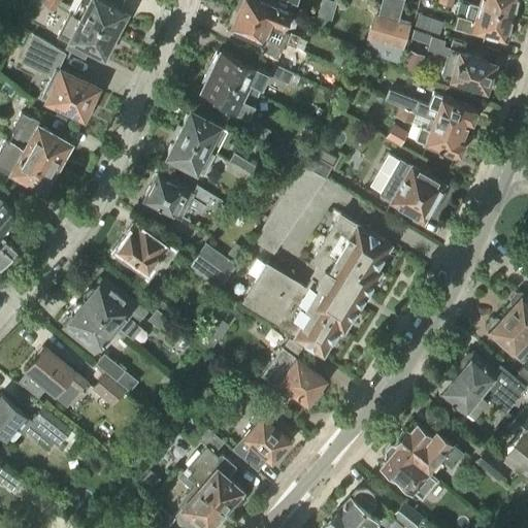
[(55,10),(59,3),(53,0),(42,0),(41,3),(55,10)]
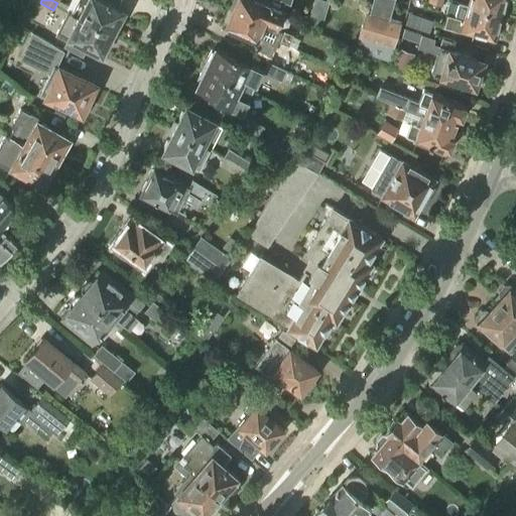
[(111,34),(123,10),(102,0),(77,0),(72,11),(68,9),(67,12),(68,12),(98,27),(111,34)]
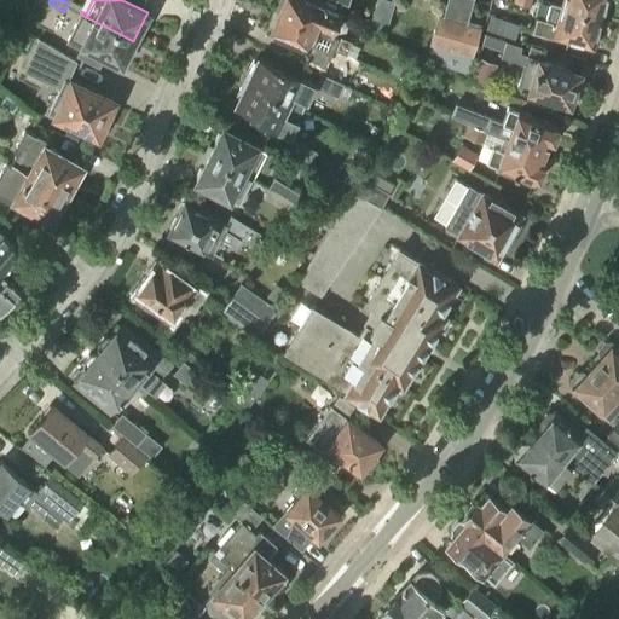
[(284,0),(279,13),(314,28),(333,36),(342,15),(339,13),(342,4),(348,6),(350,0),(325,0),(324,6),(313,1),(312,0),(284,0)]
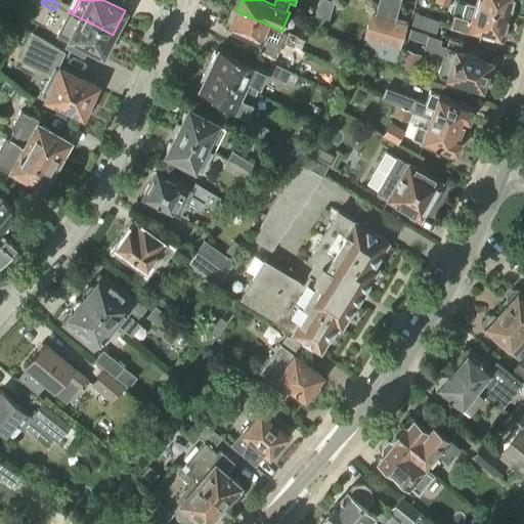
[(334,2),(328,0),(318,0),(312,24),(326,28),(334,2)]
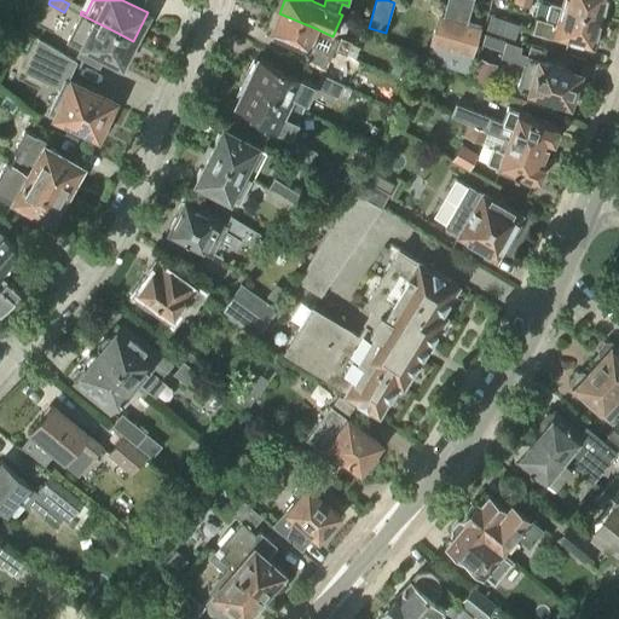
[(447,0),(444,17),(438,15),(429,44),(474,58),(482,25),(467,21),(472,0),(447,0)]
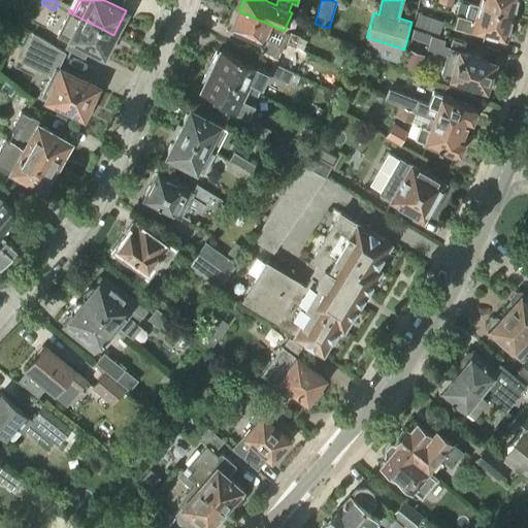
[(414,0),(410,0),(408,9),(416,11),(419,1),(414,0)]
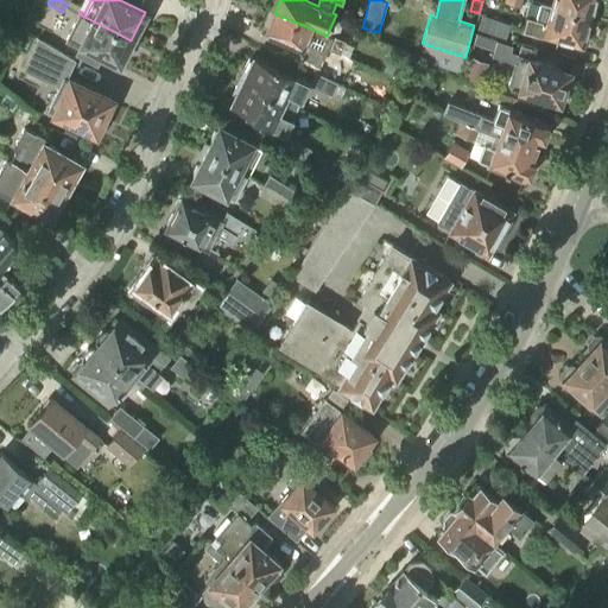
[(591,17),(595,0),(553,0),(552,6),(591,17)]
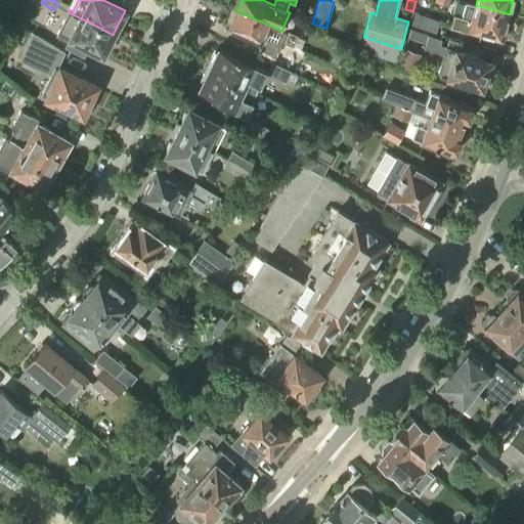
[(503,41),(510,14),(476,5),(472,20),(454,16),(451,29),(481,37),(482,35),(503,41)]
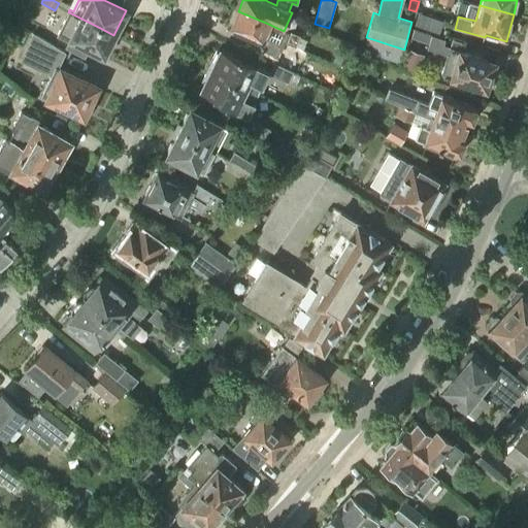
[(249,41),(250,39),(270,48),(275,38),(267,34),(270,25),(268,24),(238,11),(230,31),(238,34),(237,36),(249,41)]
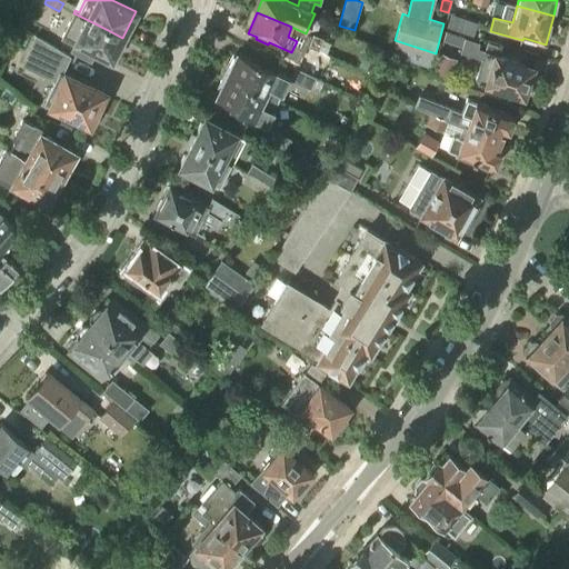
[(122,38),(108,30),(75,13),(61,39),(75,46),(71,52),(90,62),(95,56),(109,63),(122,38)]
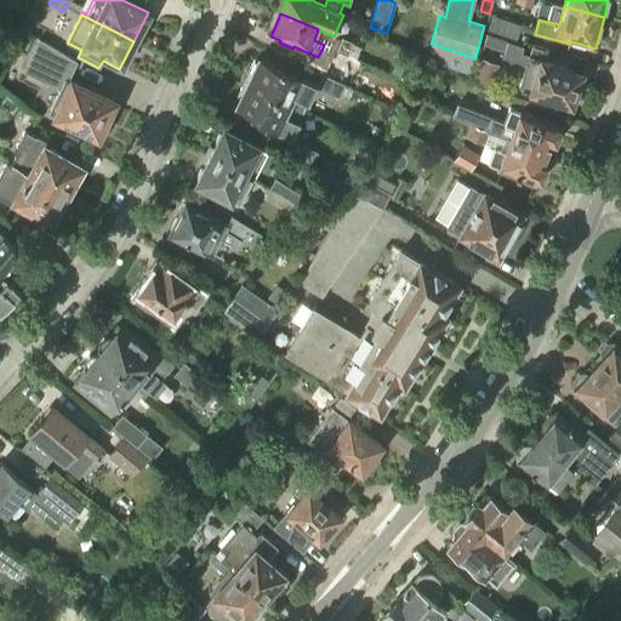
[(516,41),(520,26),(491,16),(486,32),(516,41)]
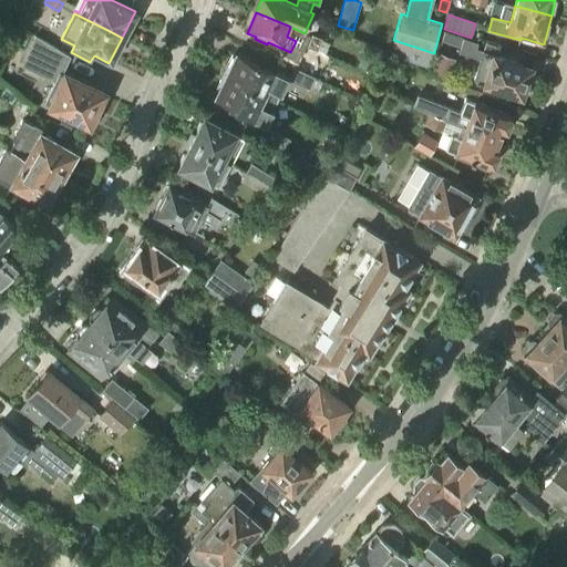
[(326,52),(329,43),(321,41),(308,34),(299,55),(321,65),(327,53),(326,52)]
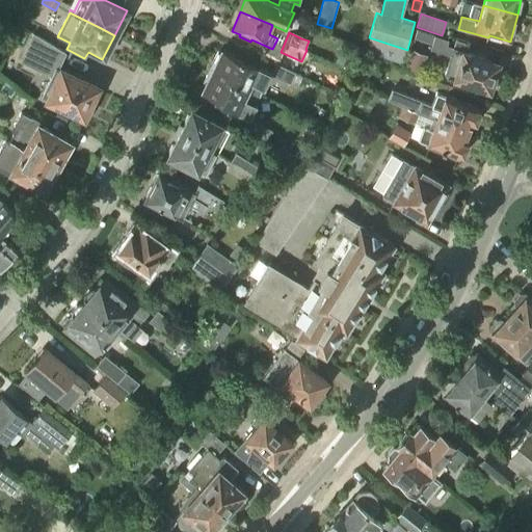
[(20,61),(34,68),(43,72),(42,72),(52,76),(48,83),(54,86),(48,100),(42,97),(47,100),(47,101),(83,117),(83,115),(87,114),(90,107),(89,104),(97,87),(61,71),(60,71),(57,69),(64,52),(33,33),(20,61)]
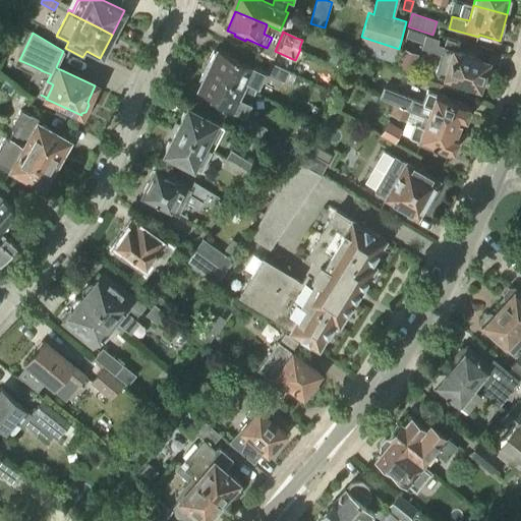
[(480,88),(488,62),(437,46),(439,41),(426,37),(422,49),(442,55),(436,74),(480,88)]
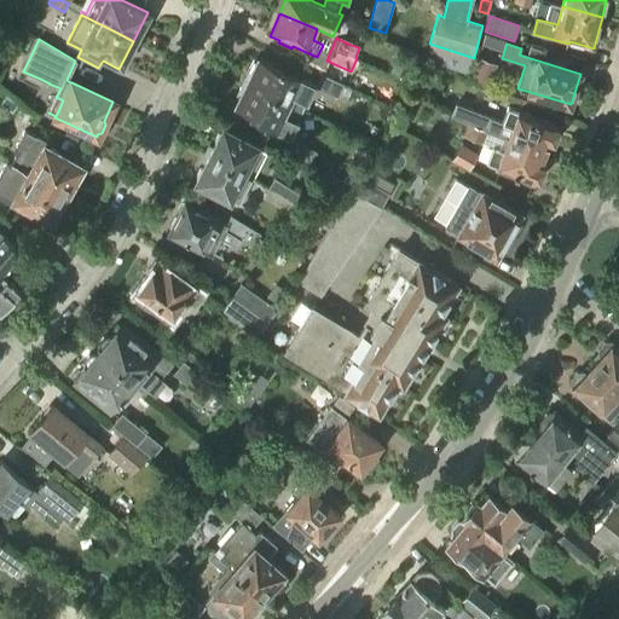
[(276,67),(259,58),(247,85),(287,104),(302,111),(314,85),(283,69),(276,65),(276,67)]
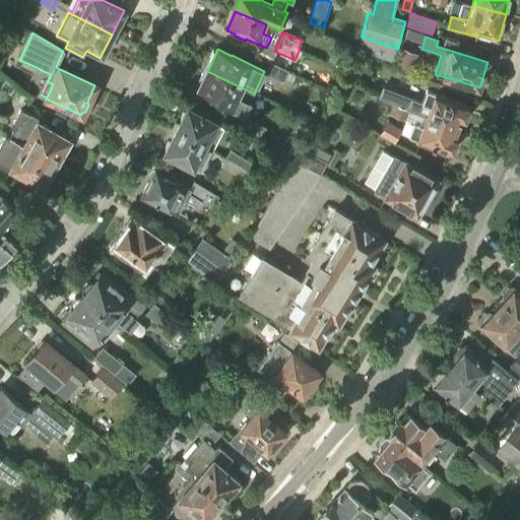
[(401,50),(395,66),(411,72),(417,55),(401,50)]
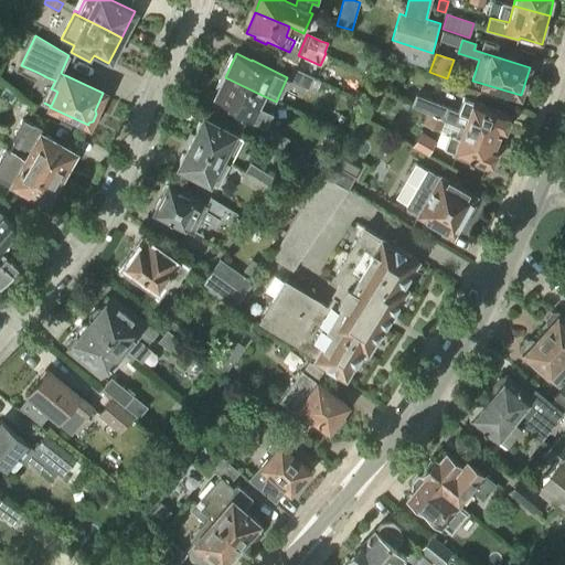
[(308,89),(313,77),(292,67),(291,68),(291,70),(287,80),(308,89)]
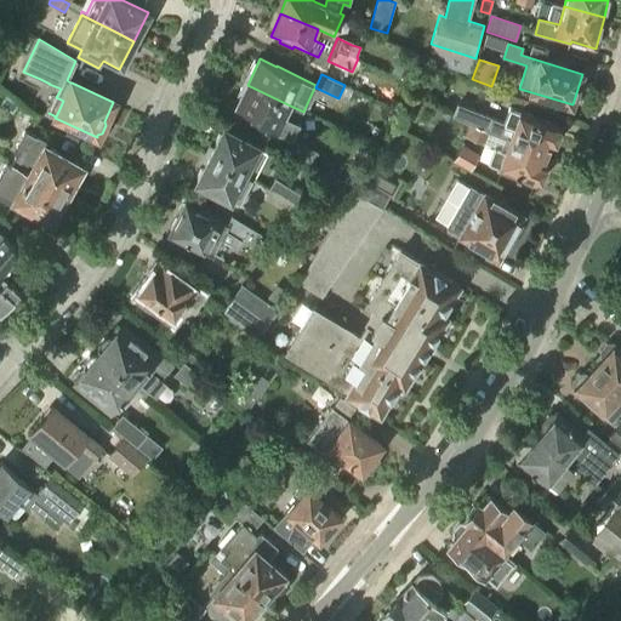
[(291,137),(297,124),(303,112),(288,104),(248,85),(237,107),(255,115),(252,120),(275,131),(275,130),(291,137)]
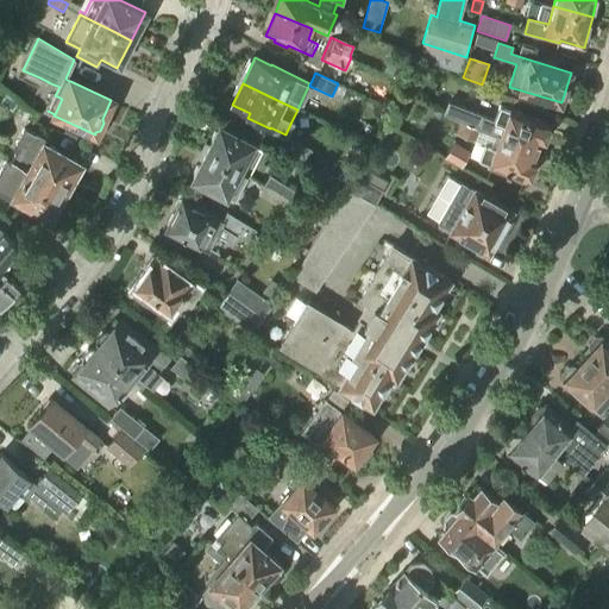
[(509,111),(500,107),(495,121),(465,110),(460,124),(535,152),(540,139),(545,142),(550,129),(546,126),(547,124),(510,110),(509,111)]
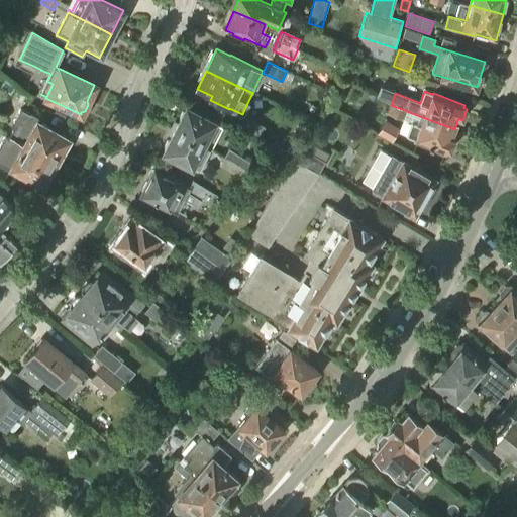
[(450,151),(455,140),(451,139),(454,129),(391,105),(387,113),(402,119),(401,120),(412,124),(407,137),(415,140),(415,141),(446,153),(447,150),(450,151)]
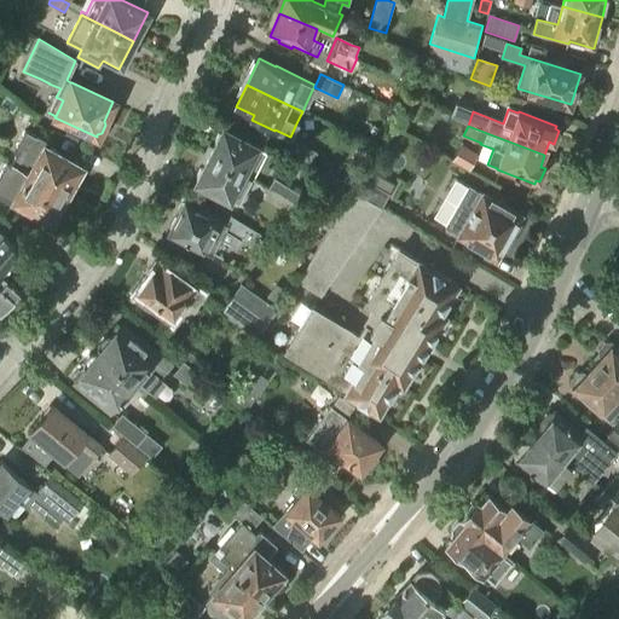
[(79,133),(68,128),(64,137),(75,142),(79,133)]
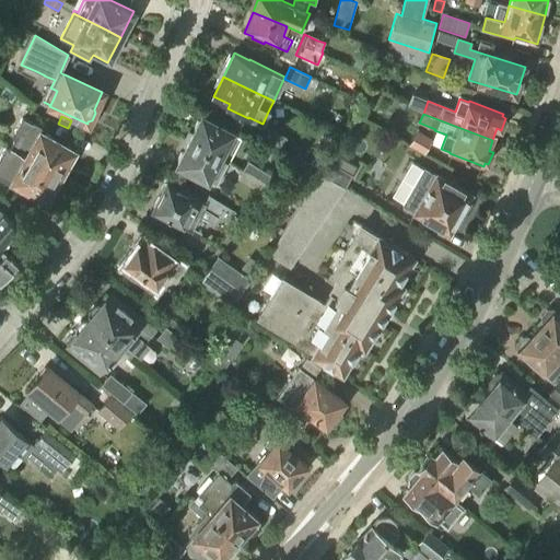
[(228,163),(232,154),(243,160),(251,142),(241,138),(233,133),(201,117),(189,141),(228,163)]
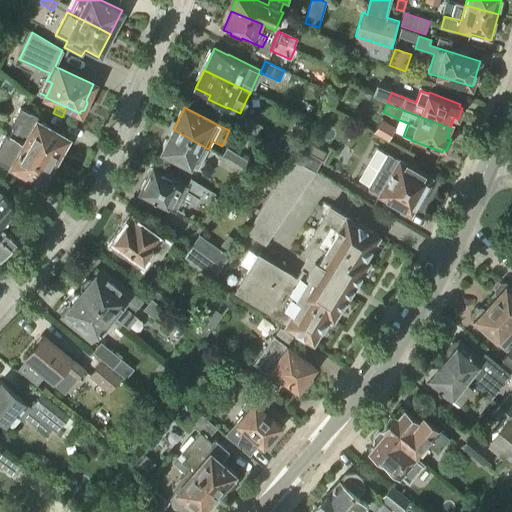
[(19,141),(53,159),(54,160),(60,149),(63,148),(66,143),(65,140),(67,137),(27,114),(14,138),(19,141)]
